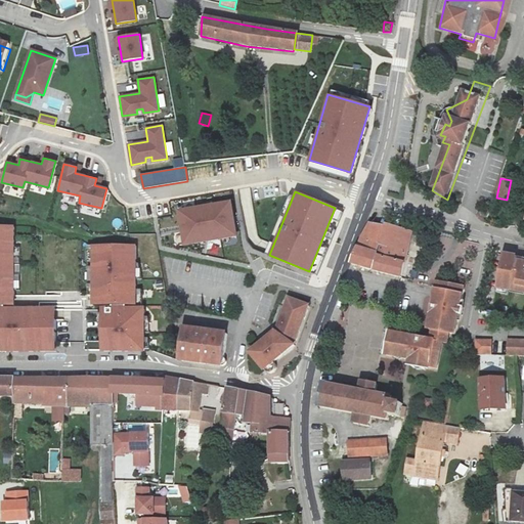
[(183,244),(234,234),(229,201),(178,209),(183,244)]
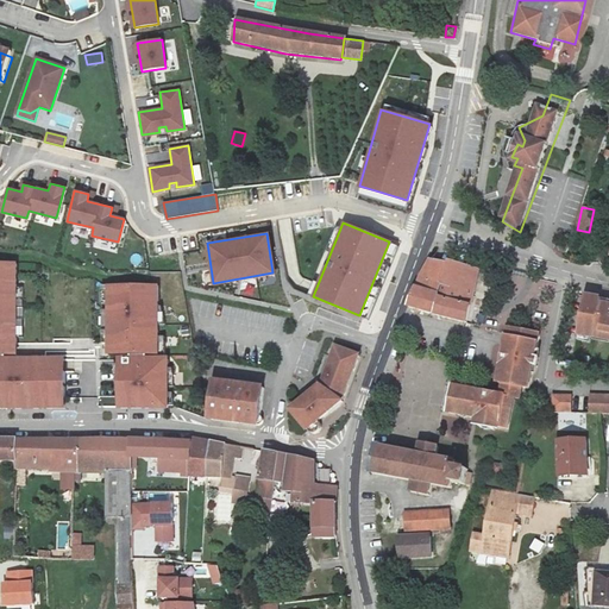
[(18,264),(0,263),(0,355),(18,355),(18,264)]
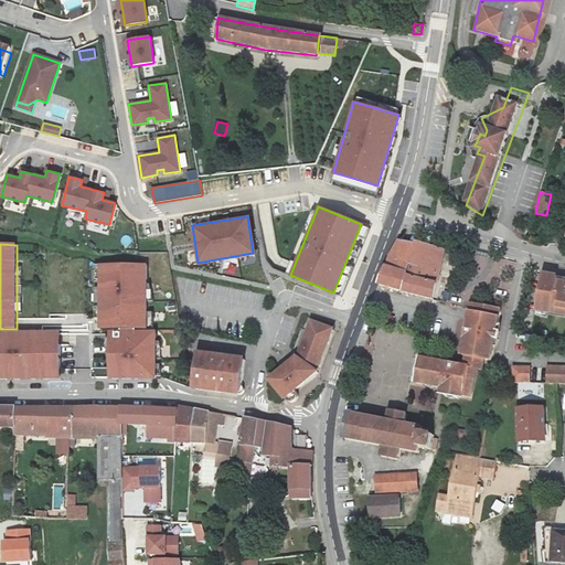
[(393,255),(379,287),(433,300),(438,272),(441,247),(433,246),(432,248),(400,244),(393,255)]
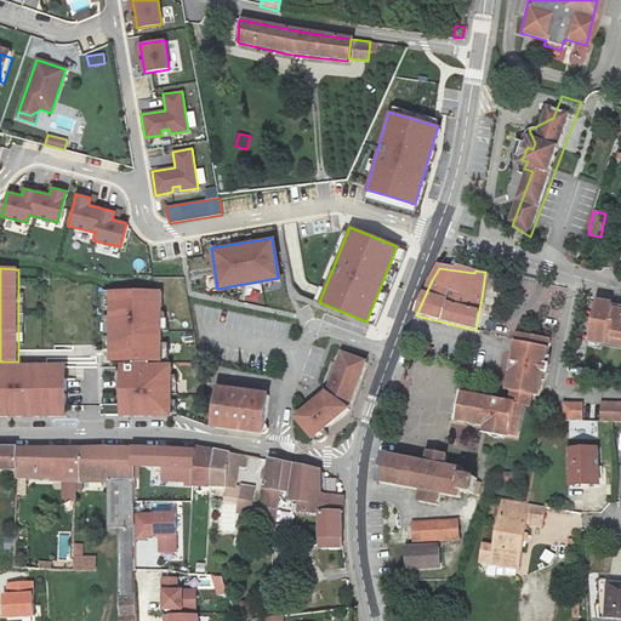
[(163,291),(110,291),(112,363),(163,363),(163,291)]
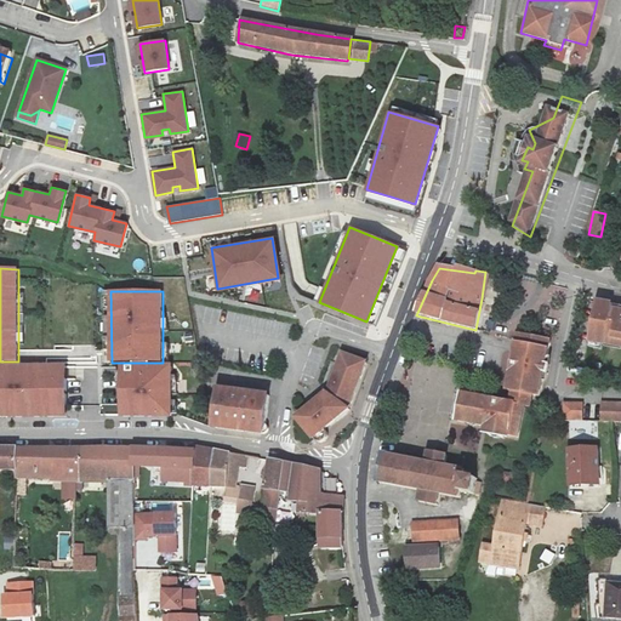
[(610,302),(594,298),(587,340),(620,345),(620,309),(609,308),(610,302)]
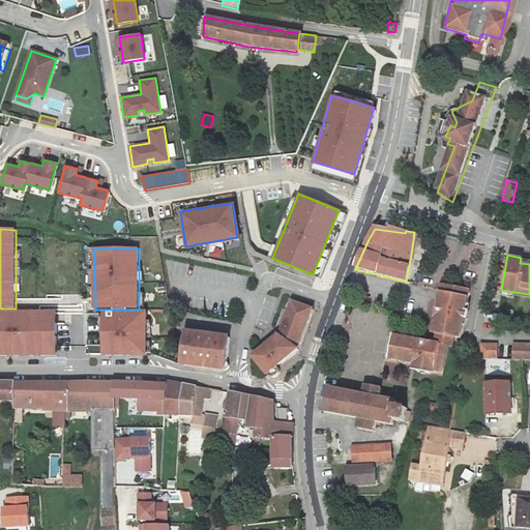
[(416,373),(421,373),(449,375),(454,350),(462,351),(464,342),(464,337),(468,337),(471,320),(472,320),(475,306),(473,305),(475,291),(443,285),(435,331),(440,333),(440,339),(439,343),(435,342),(434,345),(429,344),(429,341),(400,335),(395,364),(416,367),(416,373)]
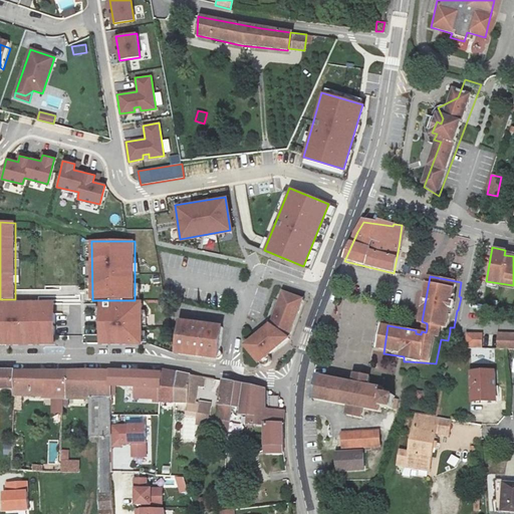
[(299,302),(280,293),(267,325),(265,323),(253,332),(255,334),(241,346),(255,365),(259,367),(262,366),(264,366),(265,365),(266,364),(267,363),(267,361),(267,359),(266,357),(265,355),(284,340),(299,302)]
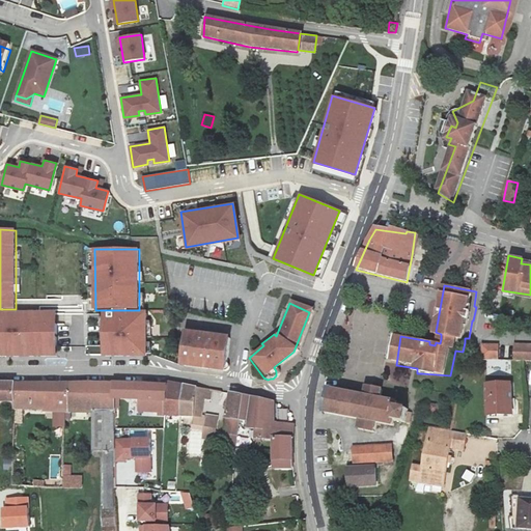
[(58,311),(0,311),(0,357),(58,357),(58,311)]
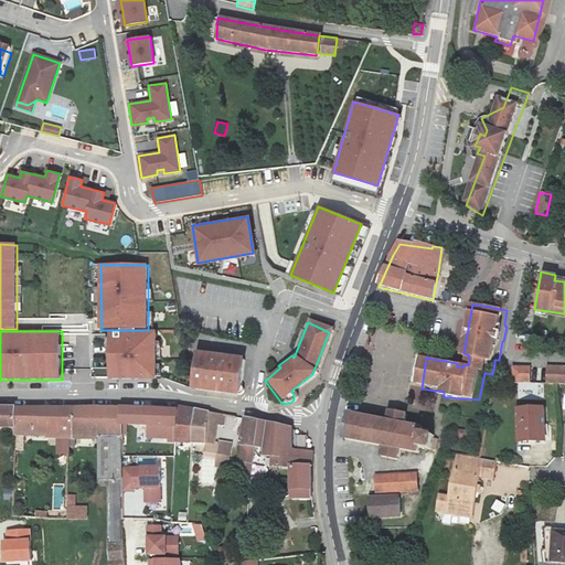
[(157,331),(110,332),(112,381),(158,380),(157,331)]
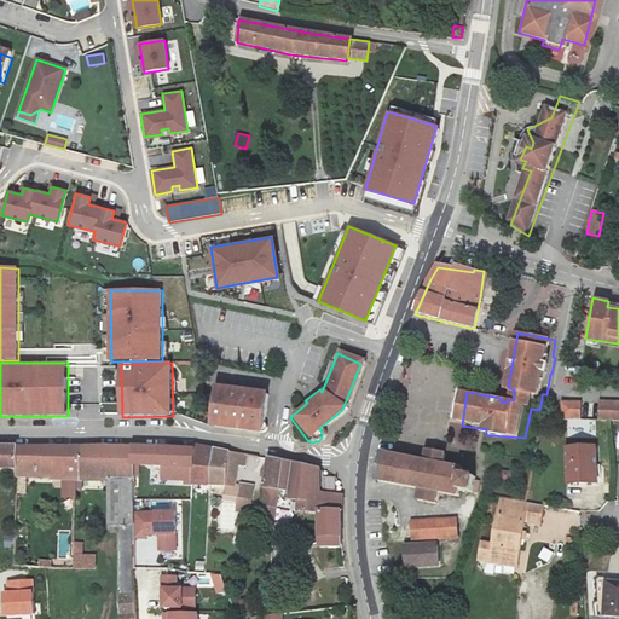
[(255,433),(256,433),(259,433),(260,432),(261,431),(261,428),(261,427),(261,424),(260,423),(259,423),(256,422),(260,395),(210,388),(206,426),(255,433)]
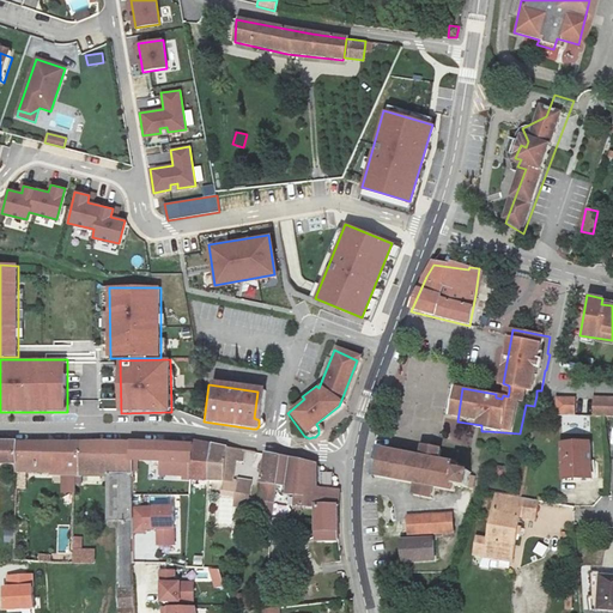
[(577,399),(558,399),(557,414),(577,414),(577,399)]
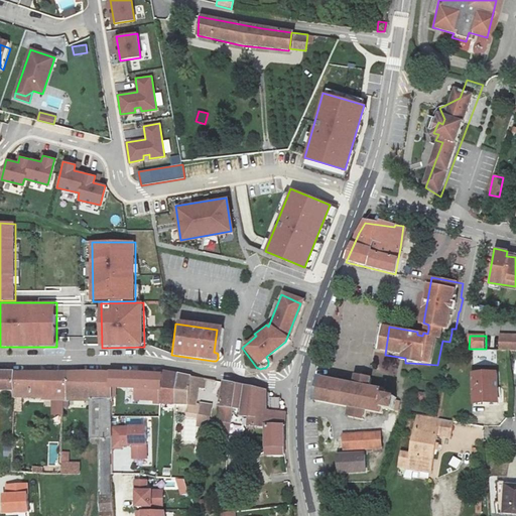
[(515,336),(502,336),(502,350),(515,350),(515,336)]
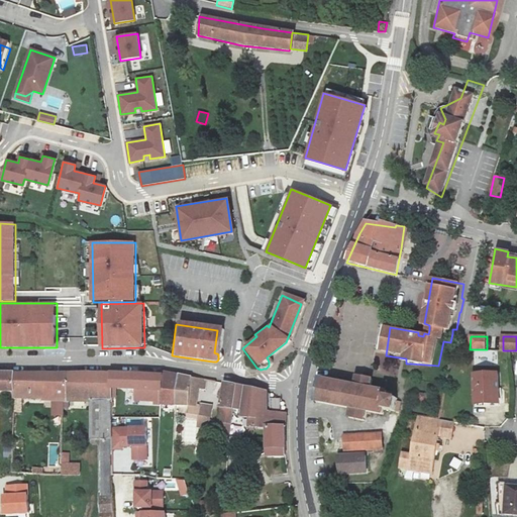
[(97,344),(97,337),(84,338),(85,345),(97,344)]
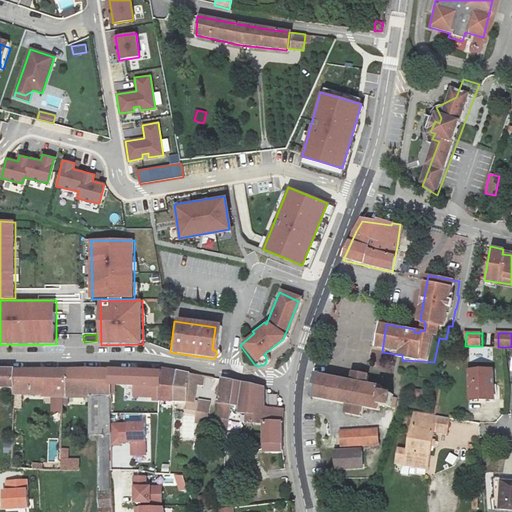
[(493,367),(469,367),(469,399),(494,399),(493,367)]
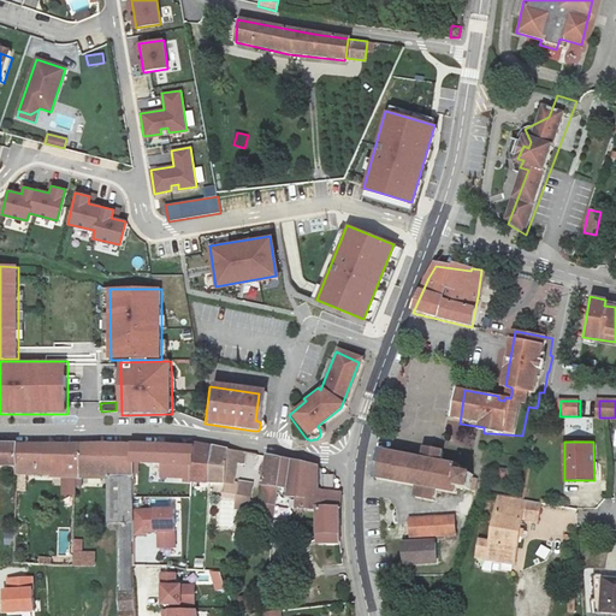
[(190,444),(189,450),(189,471),(188,485),(207,485),(209,448),(190,444)]
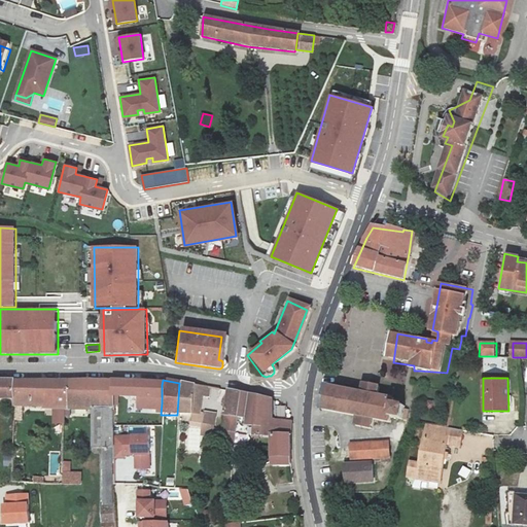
[(84,382),(66,383),(65,412),(76,412),(83,412),(84,382)]
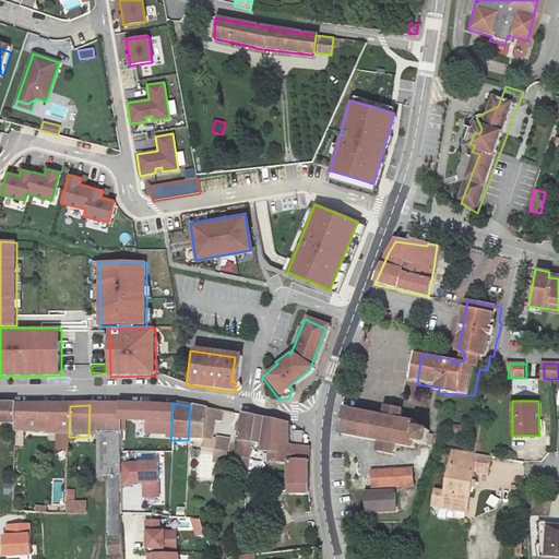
[(100,405),(90,405),(88,437),(117,437),(117,406),(100,405)]
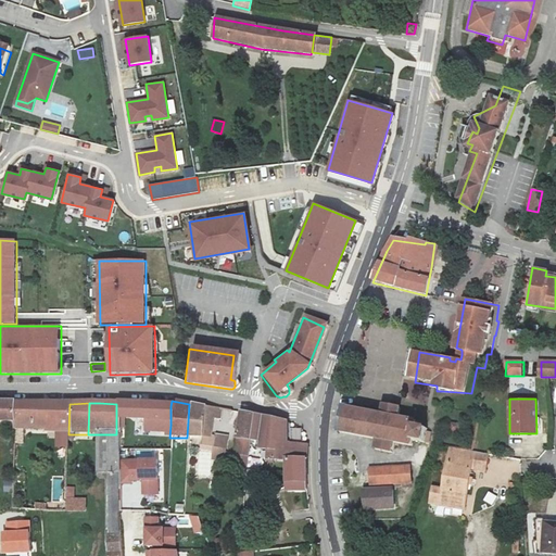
[(396,417),(399,406),(380,403),(378,413),(341,407),(337,430),(338,433),(362,436),(375,438),(375,445),(375,447),(392,451),(394,442),(412,444),(413,440),(421,441),(425,441),(428,427),(415,425),(416,420),(396,417)]
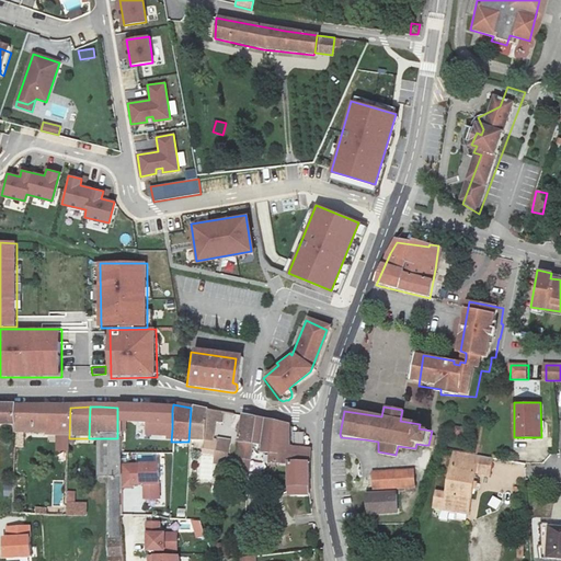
[(69,438),(70,408),(13,409),(11,428),(11,451),(20,453),(20,436),(41,437),(42,439),(54,439),(55,455),(65,456),(65,438),(69,438)]
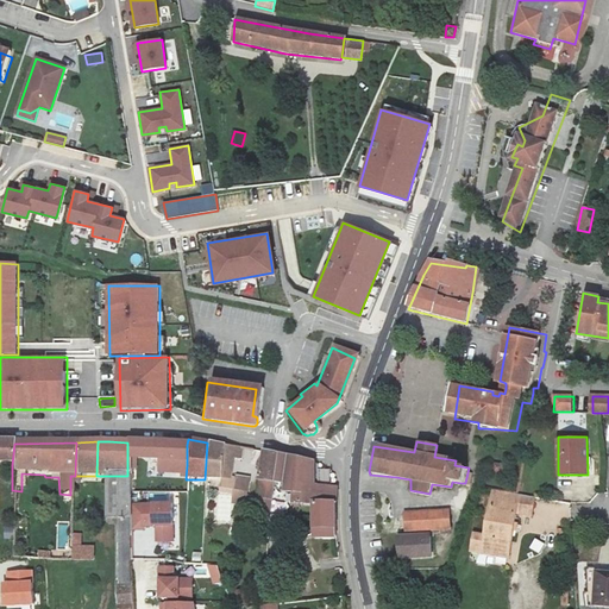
[(127,443),(127,476),(127,478),(137,479),(138,460),(187,465),(187,445),(136,443),(127,443)]
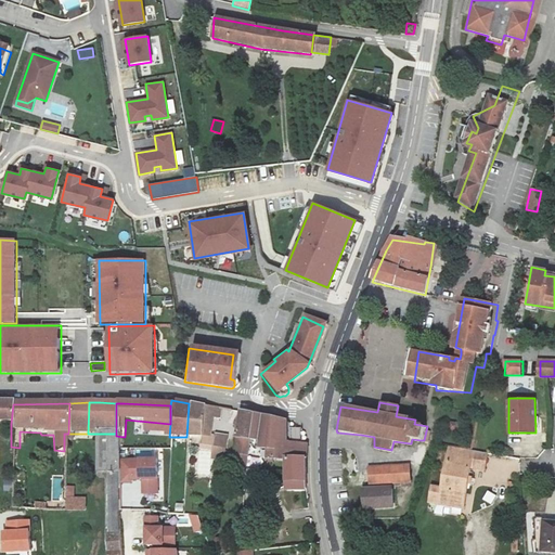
[(189,403),(186,437),(208,437),(209,425),(219,425),(219,409),(204,405),(189,403)]
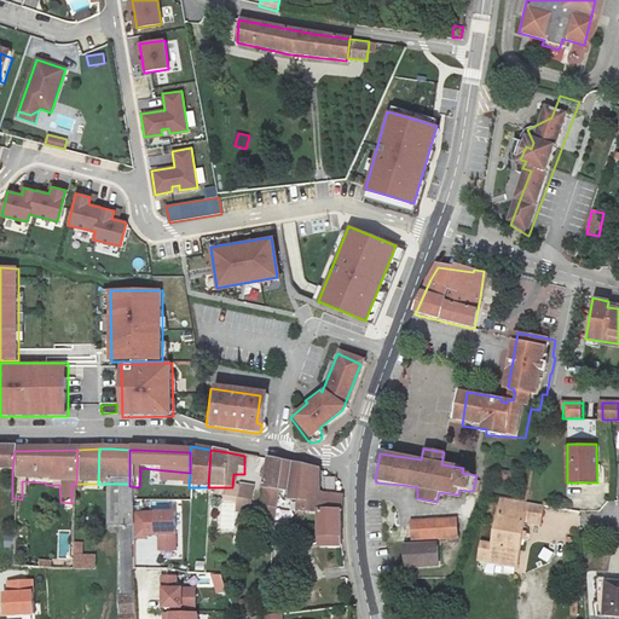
[(0,451),(0,473),(12,473),(15,451),(0,451)]
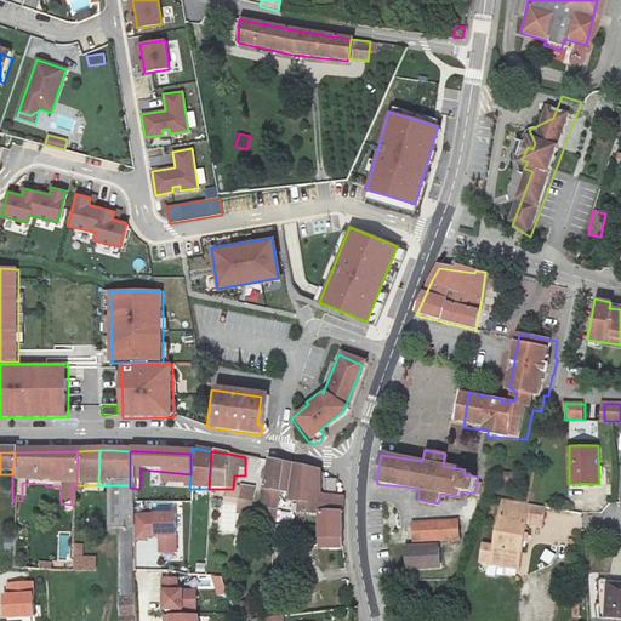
[(443,466),(465,469),(466,457),(445,454),(443,466)]
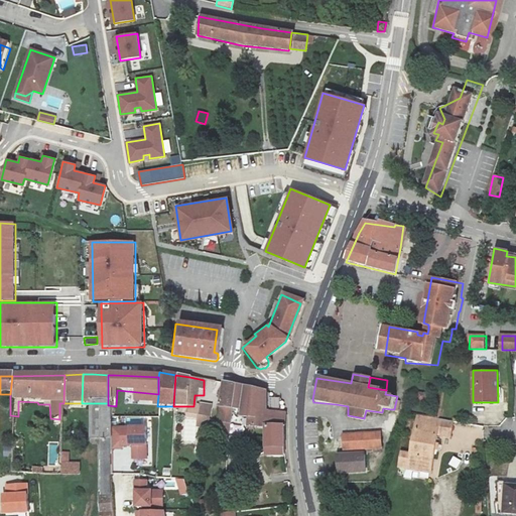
[(233,409),(234,386),(224,384),(219,406),(217,420),(228,422),(229,409),(233,409)]
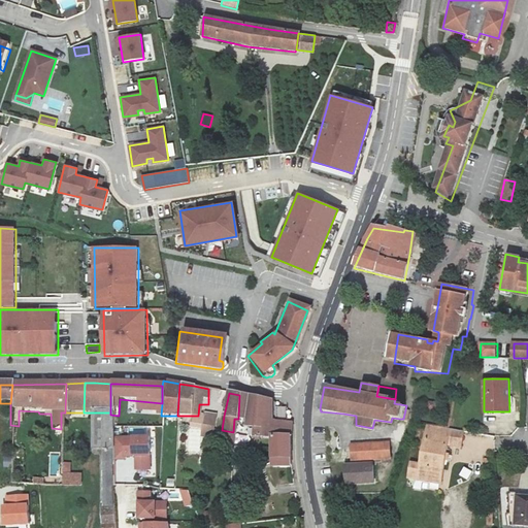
[(270,400),(239,395),(238,419),(245,421),(246,429),(253,430),(254,440),(270,441),(271,461),(279,461),(281,468),(292,464),(290,423),(270,421),(270,400)]
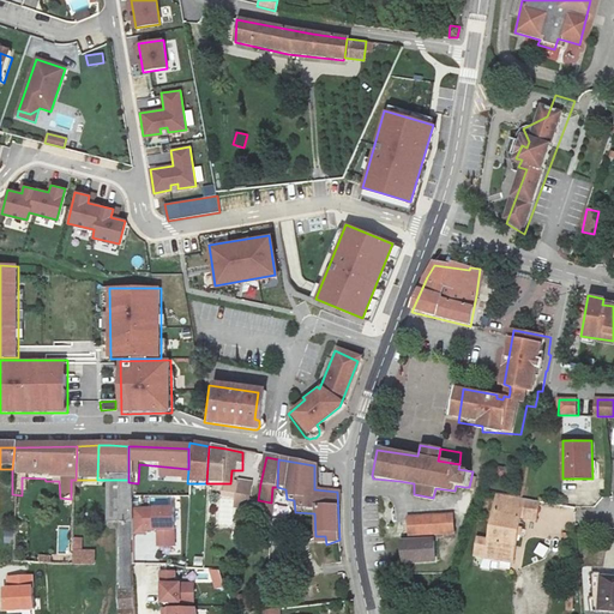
[(506,473),(495,470),(493,479),(504,481),(506,473)]
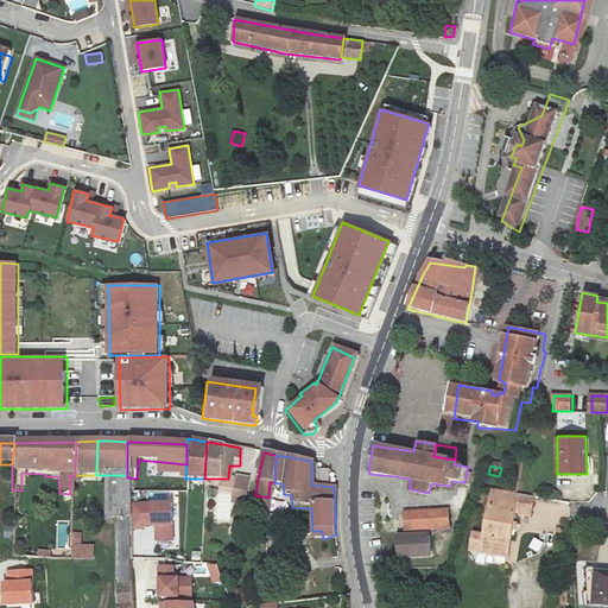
[(248,504),(248,475),(234,474),(234,502),(248,504)]
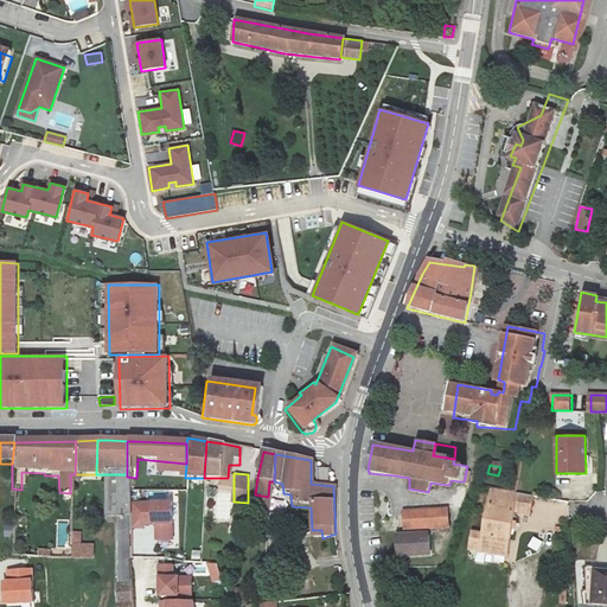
[(127,518),(127,498),(114,498),(115,518),(127,518)]
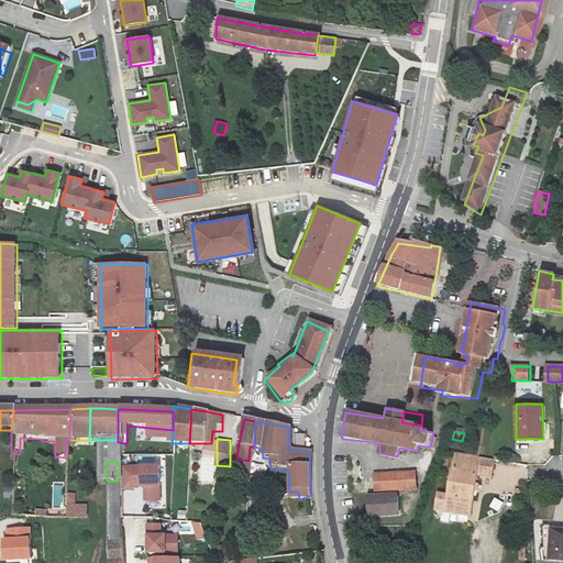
[(453,464),(444,496),(470,501),(476,470),(453,464)]
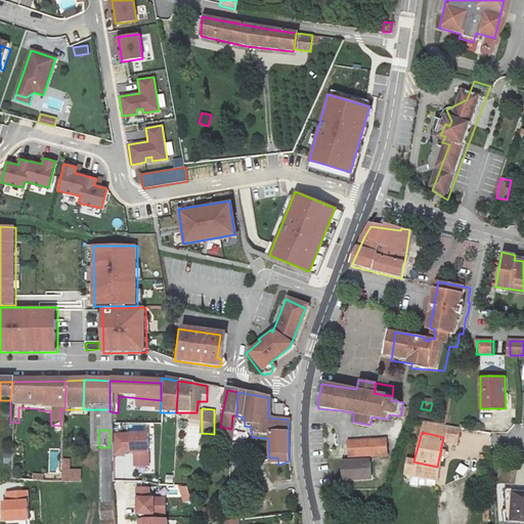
[(149,465),(148,433),(114,433),(114,454),(124,454),(124,451),(137,451),(137,455),(135,457),(135,465),(149,465)]
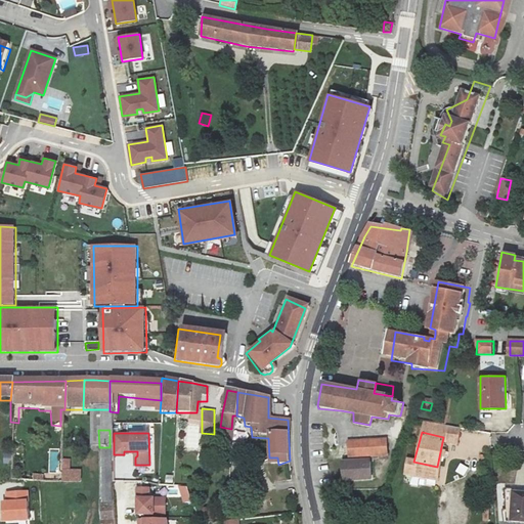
[(346,442),(347,455),(384,452),(383,438),(346,442)]
